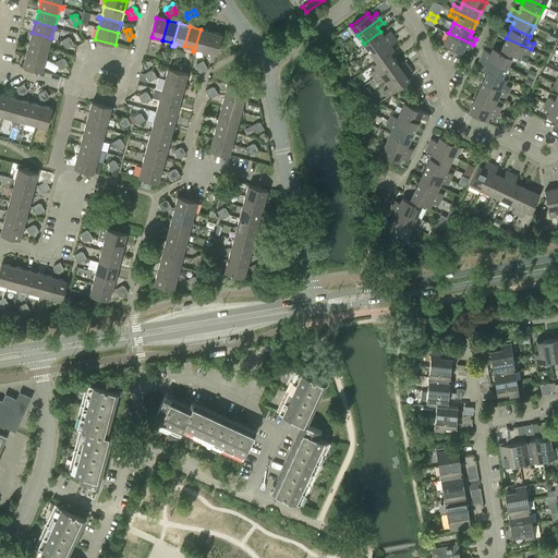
[(211,32),(201,29),(194,51),(196,52),(196,49),(206,52),(211,32)]
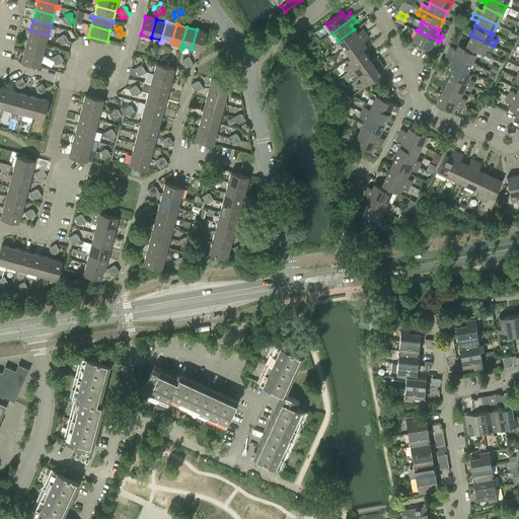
[(197,29),(192,49),(202,51),(207,32),(197,29)]
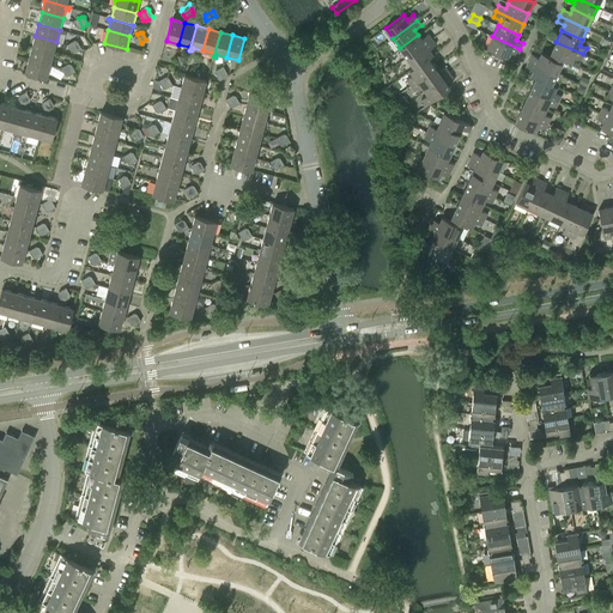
[(400,48),(407,58),(432,40),(428,35),(422,38),(418,35),(400,48)]
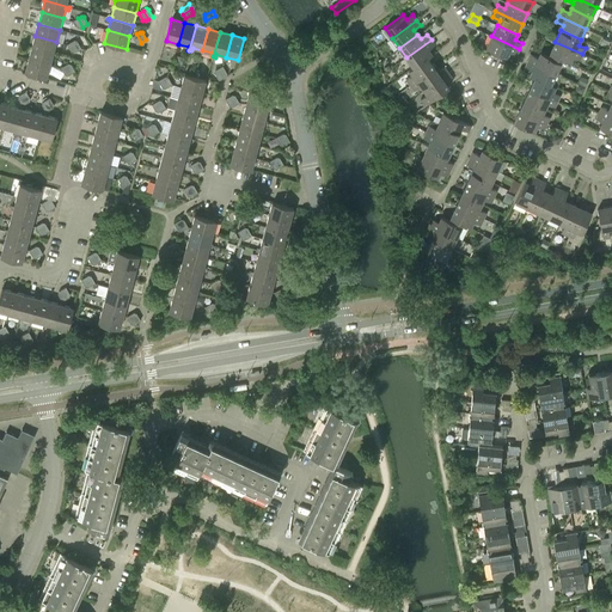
[(35,36),(31,48),(54,54),(56,42),(35,36)]
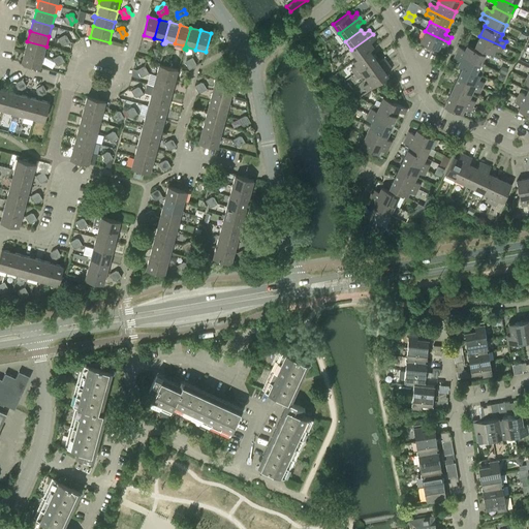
[(446,48),(448,42),(425,31),(421,41),(438,50),(440,45),(446,48)]
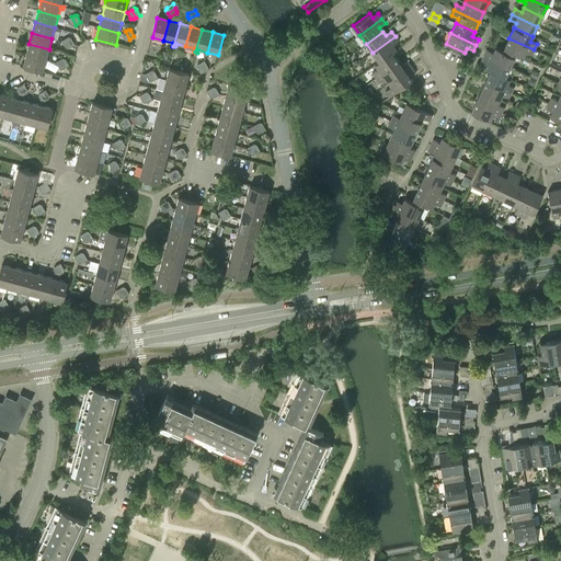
[(68,36),(66,38),(70,46),(75,44),(70,37),(68,36)]
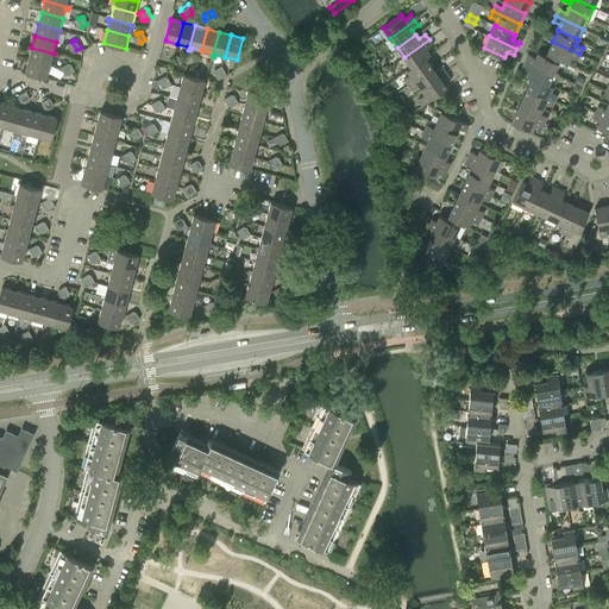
[(433,45),(429,39),(405,57),(412,67),(425,57),(426,57),(431,55),(427,49),(433,45)]
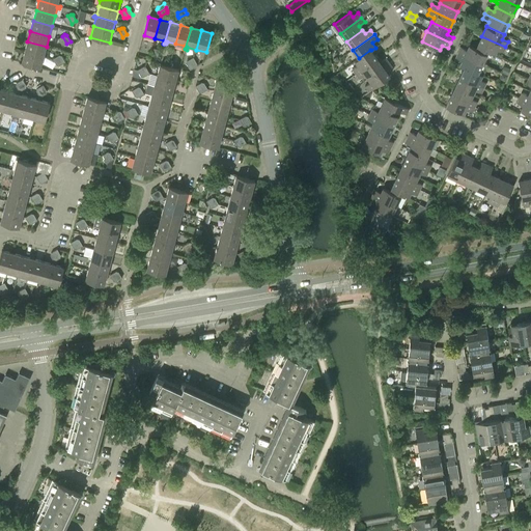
[(503,52),(505,47),(481,36),(477,46),(495,54),(497,50),(503,52)]
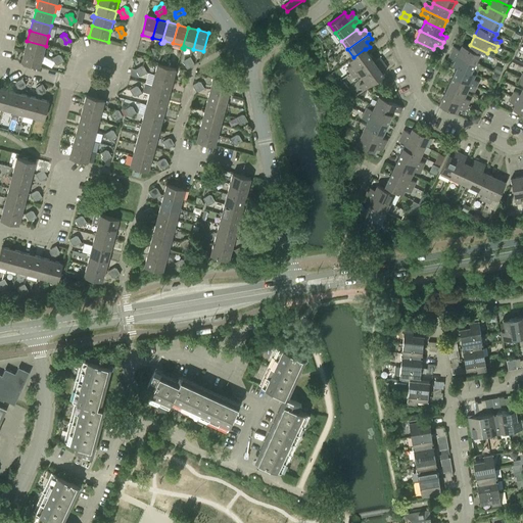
[(27,41),(25,51),(43,56),(46,46),(27,41)]
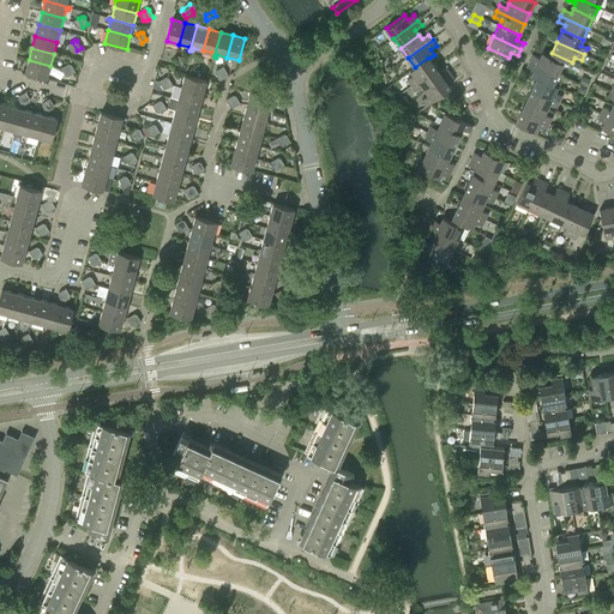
[(533,54),(530,61),(558,73),(563,62),(542,53),(540,58),(533,54)]
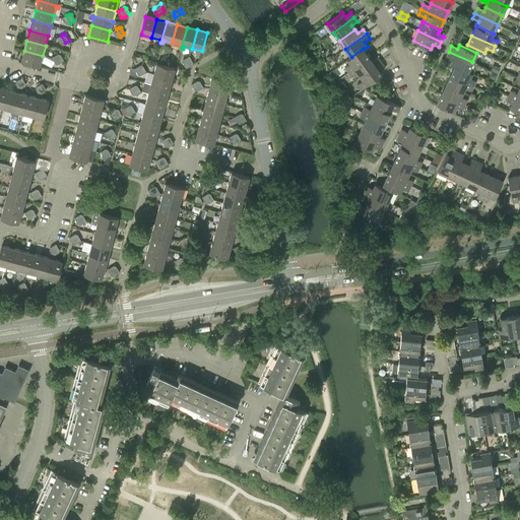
[(345,68),(348,72),(369,57),(364,49),(363,49),(351,57),(347,60),(350,64),(345,68)]
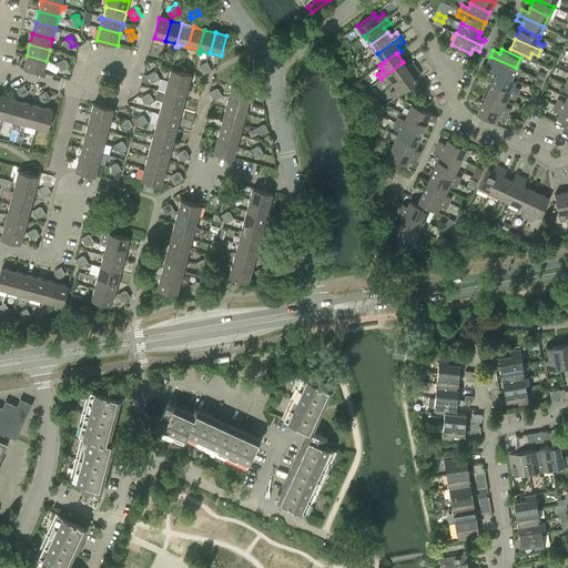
[(43,72),(47,61),(27,56),(23,67),(43,72)]
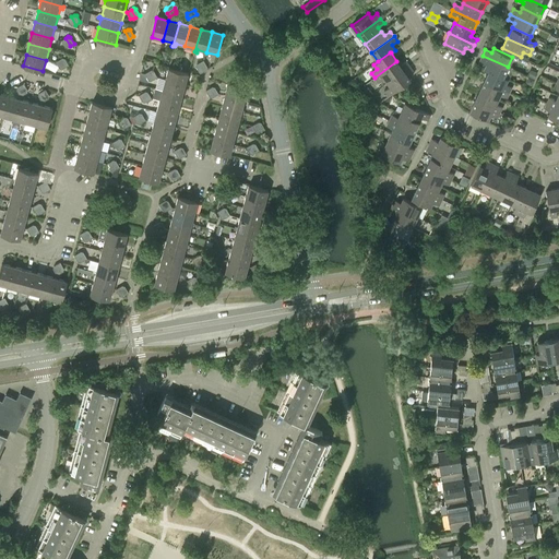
[(502,78),(503,76),(508,67),(483,56),(479,61),(486,63),(484,69),(488,71),(489,71),(502,78)]
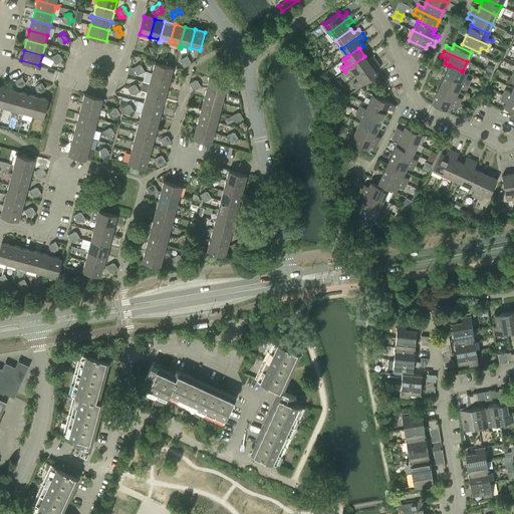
[(57,53),(54,54),(59,62),(63,60),(59,54),(57,53)]
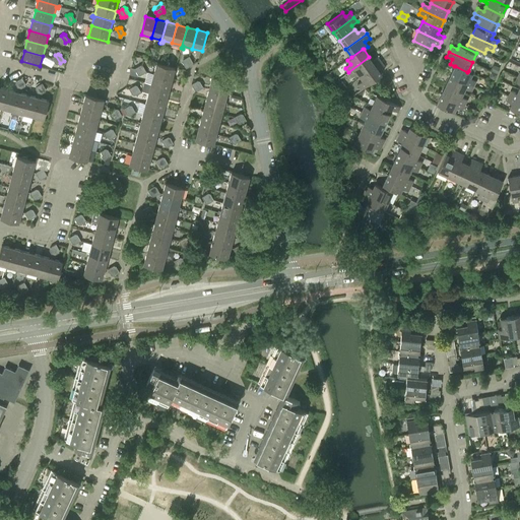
[(58,64),(60,63),(55,55),(52,58),(55,64),(58,64)]
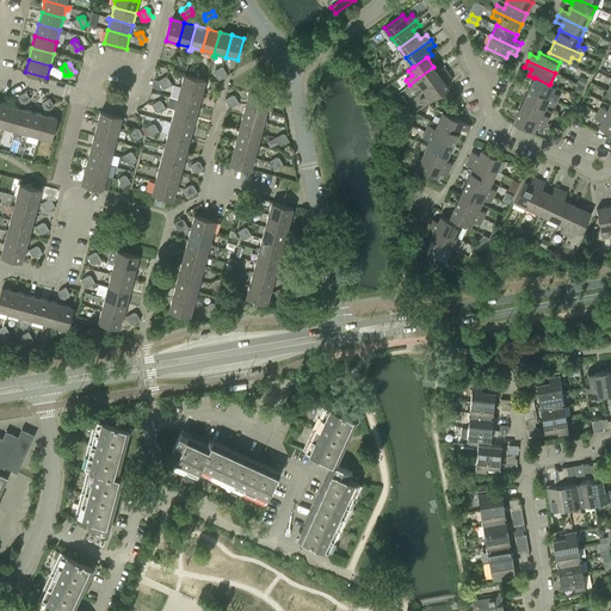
[(437,72),(433,67),(409,85),(413,91),(420,86),(423,90),(448,73),(444,67),(437,72)]
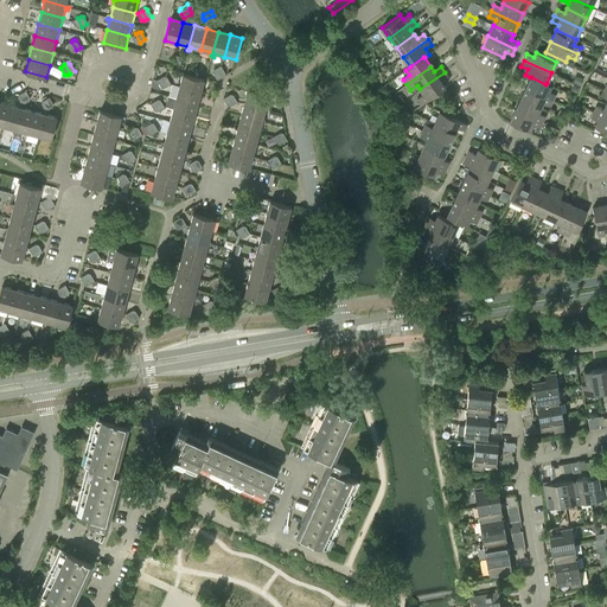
[(225,72),(223,70),(215,75),(217,80),(224,76),(225,72)]
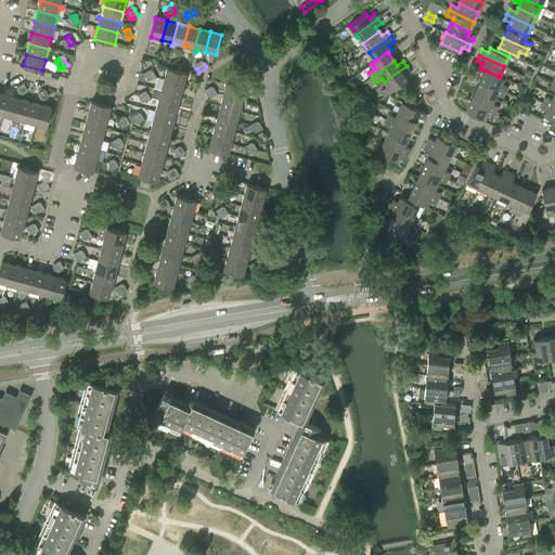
[(407,66),(384,81),(387,86),(382,90),(385,95),(408,79),(404,75),(410,71),(407,66)]
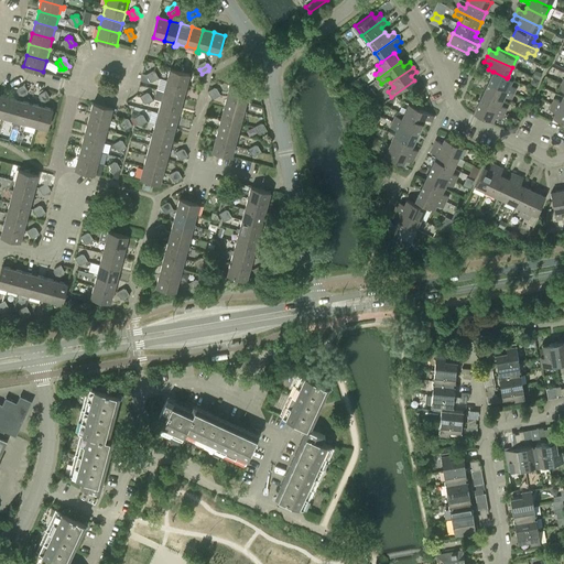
[(170,69),(166,80),(186,86),(190,75),(170,69)]
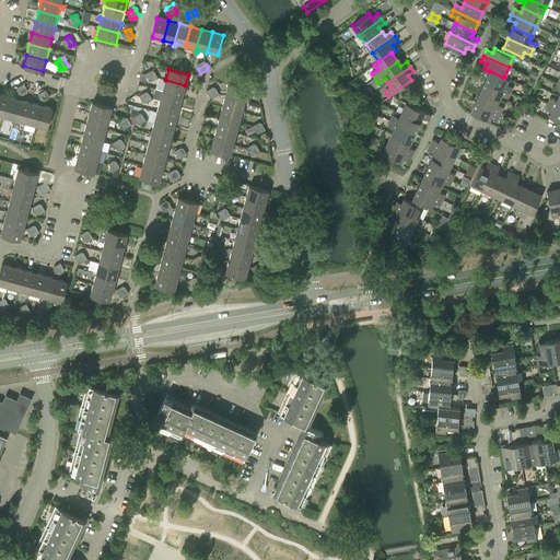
[(527,77),(535,80),(538,74),(531,70),(527,77)]
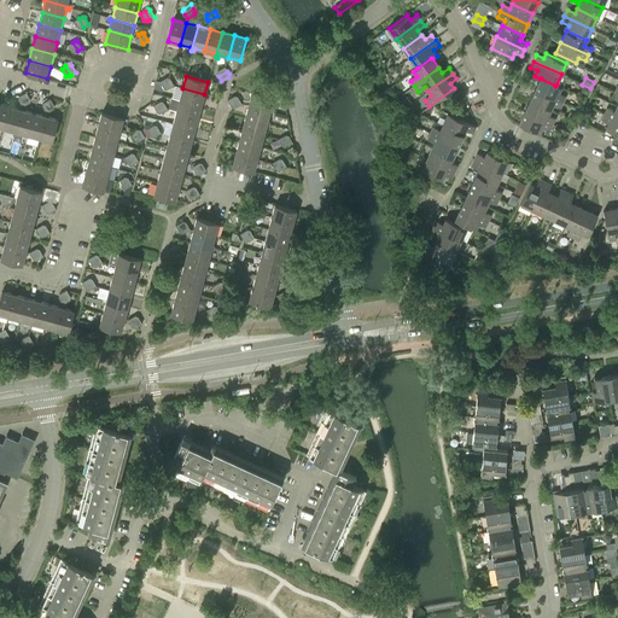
[(167,89),(169,88),(164,79),(159,81),(164,89),(167,89)]
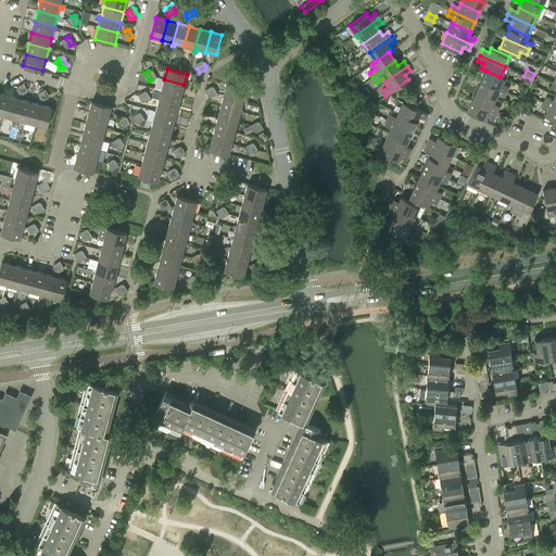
[(505,78),(501,76),(500,77),(487,71),(485,71),(481,80),(506,92),(509,87),(503,84),(505,78)]
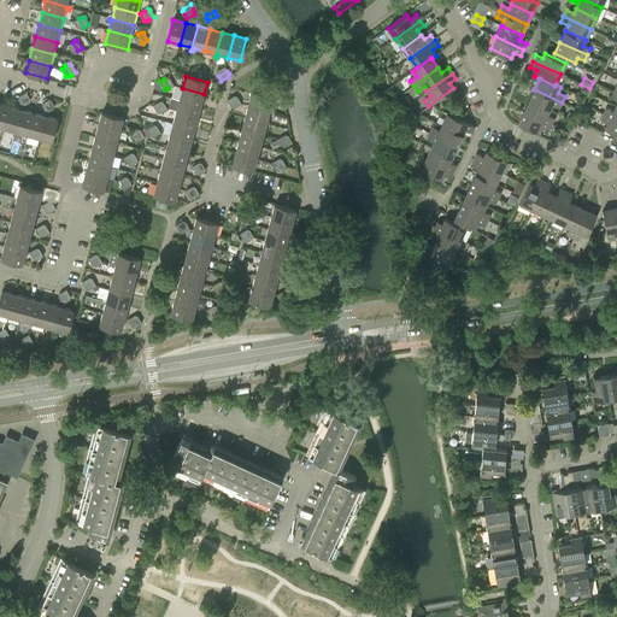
[(589,88),(582,84),(579,92),(586,95),(589,88)]
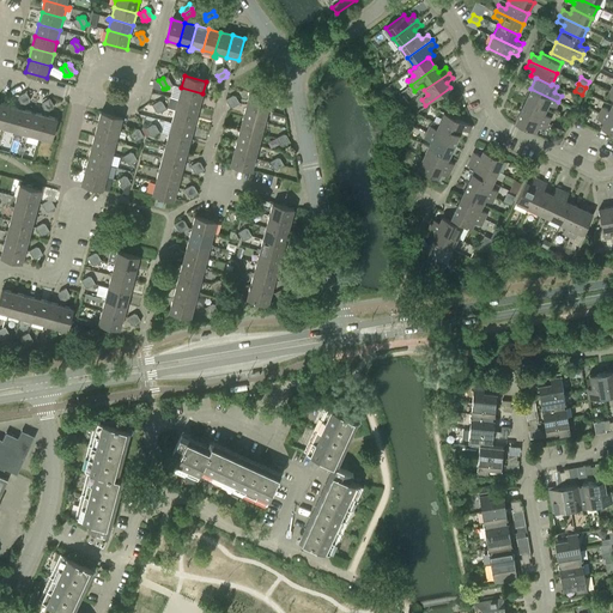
[(200,105),(202,93),(181,87),(177,99),(200,105)]
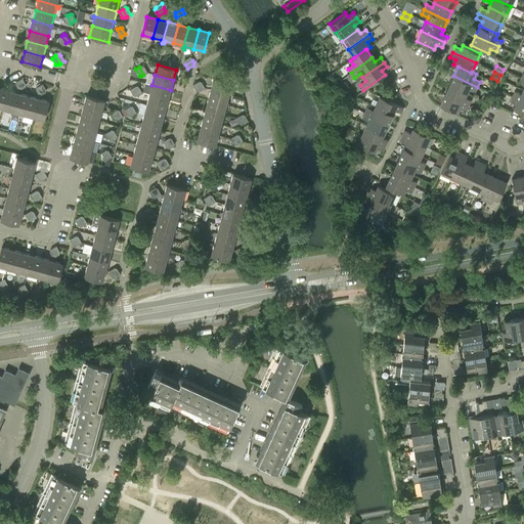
[(453,76),(449,85),(467,93),(469,89),(475,92),(477,87),(453,76)]
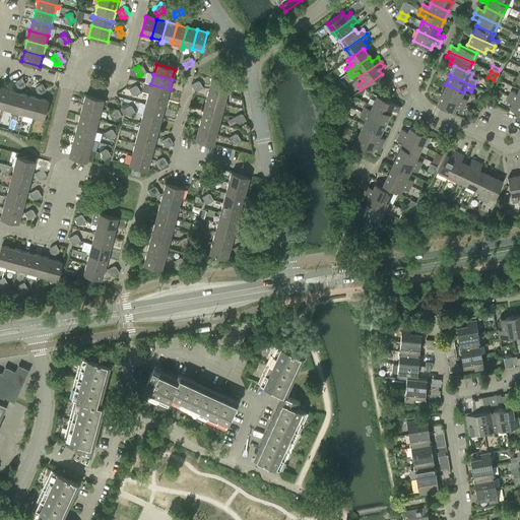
[(24,81),(22,77),(16,81),(15,83),(17,85),(24,81)]
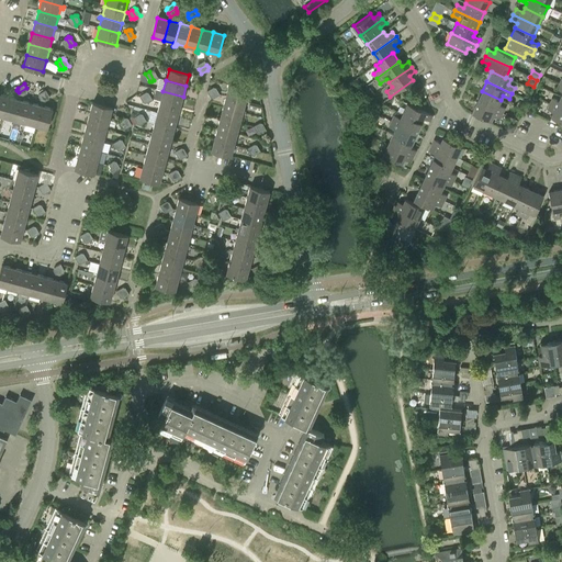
[(229,85),(226,96),(246,101),(249,90),(229,85)]
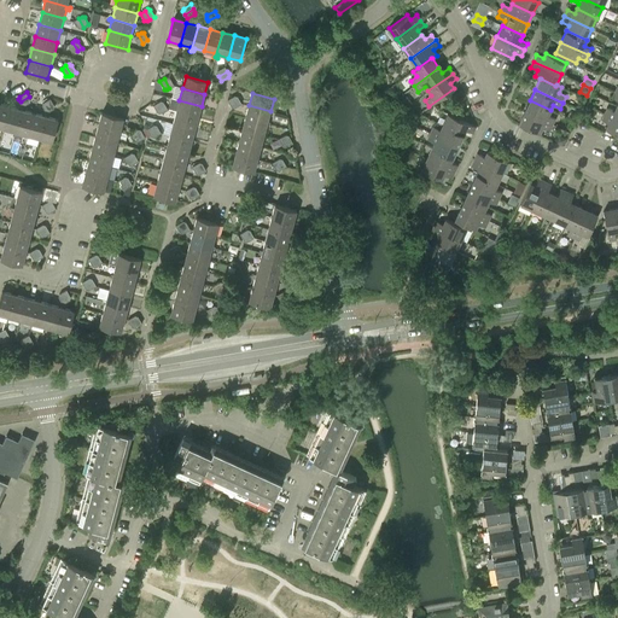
[(234,108),(238,106),(232,97),(227,100),(232,108),(234,108)]
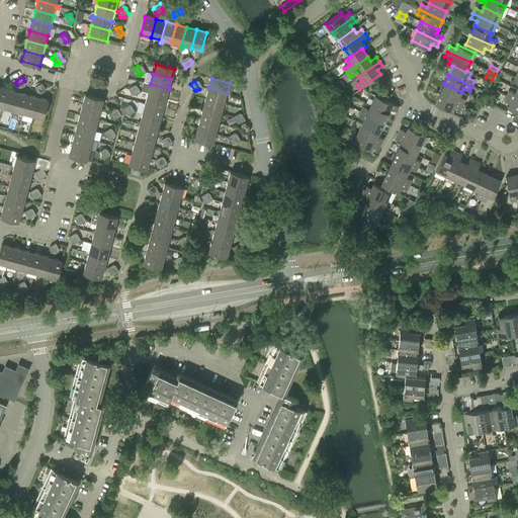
[(35,88),(36,91),(45,87),(42,83),(35,86),(35,88)]
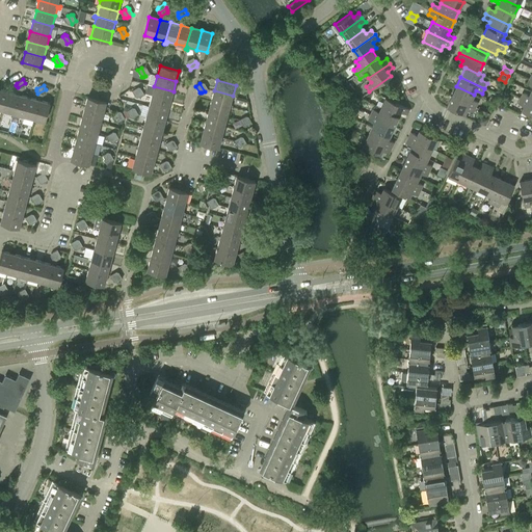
[(170,102),(174,91),(154,86),(152,97),(170,102)]
